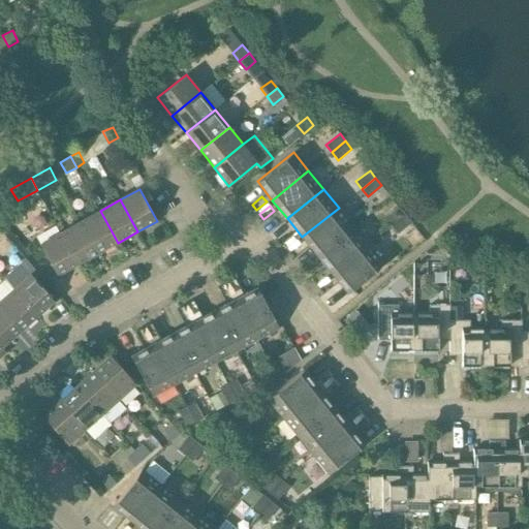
[(384,219),(392,226),(405,215),(399,207),(384,219)]
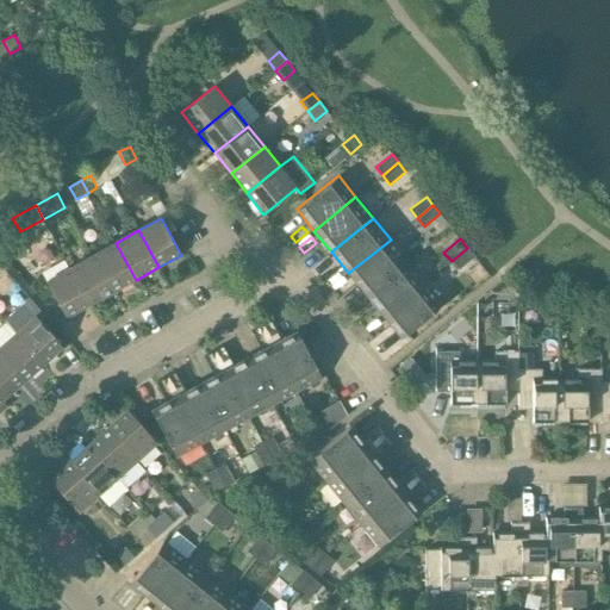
[(366,294),(408,261),(391,240),(348,273),(366,294)]
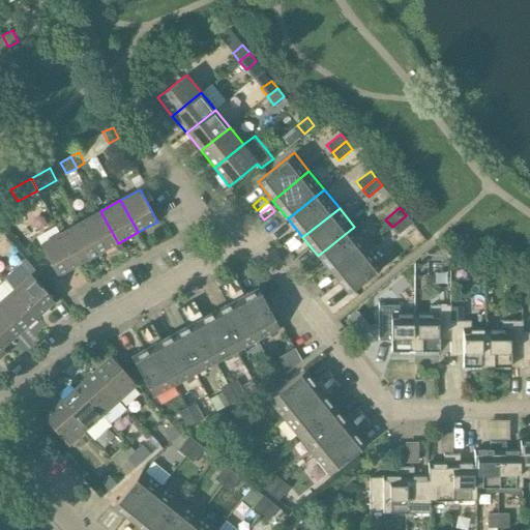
[(100,211),(81,222),(98,254),(118,243),(100,211)]
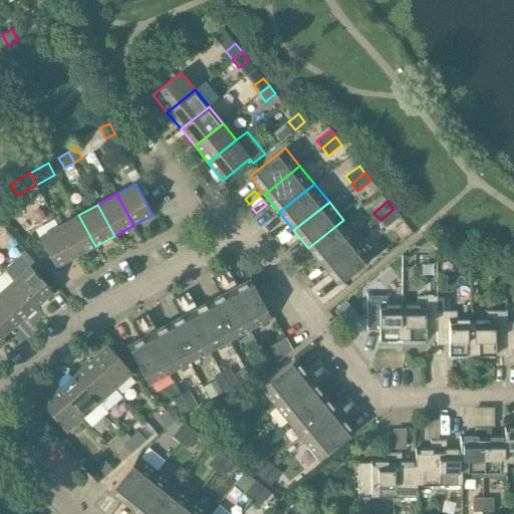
[(394,209),(380,220),(387,227),(400,216),(394,209)]
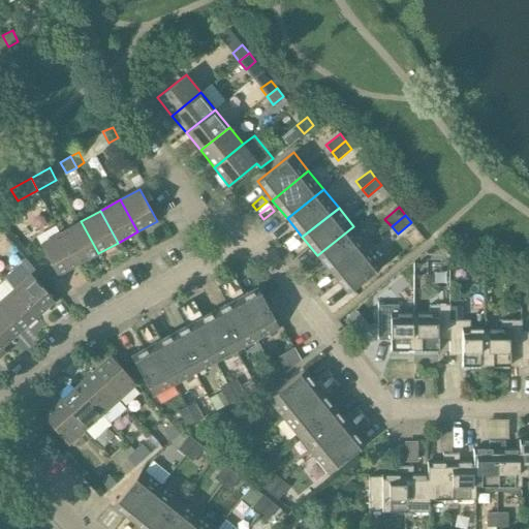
[(98,253),(81,221),(61,232),(79,265),(98,253)]
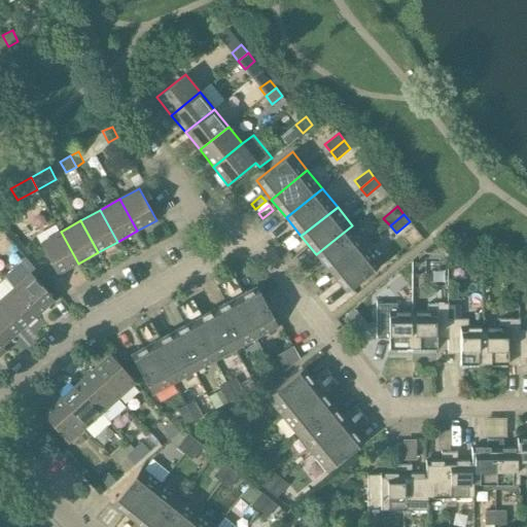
[(331,273),(367,244),(352,225),(316,254),(331,273)]
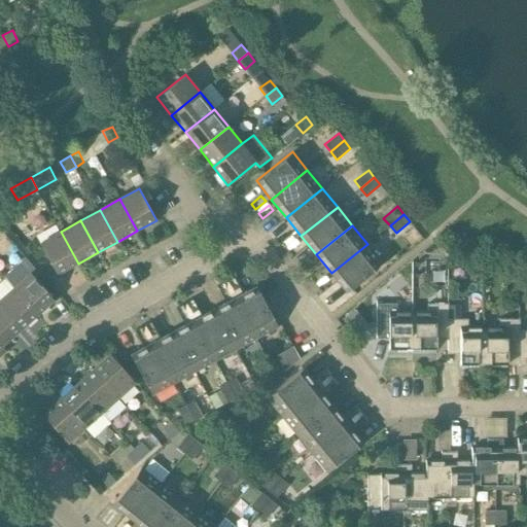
[(58,275),(78,264),(61,232),(40,243),(58,275)]
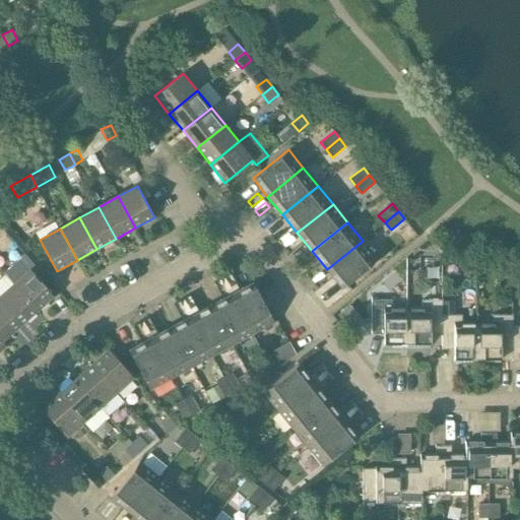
[(291,235),(286,230),(277,238),(281,243),(291,235)]
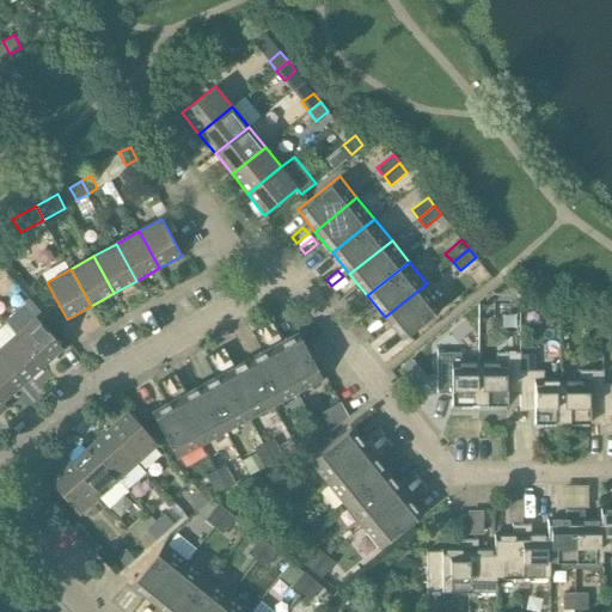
[(352,287),(347,281),(335,291),(340,297),(352,287)]
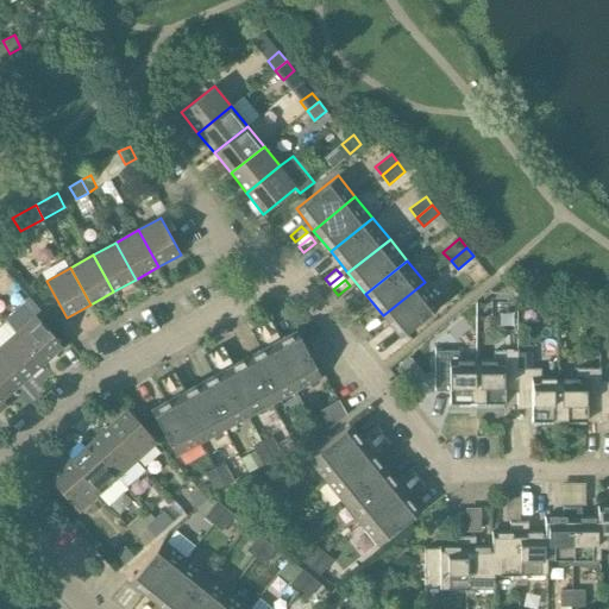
[(441,303),(425,282),(383,315),(400,338),(441,303)]
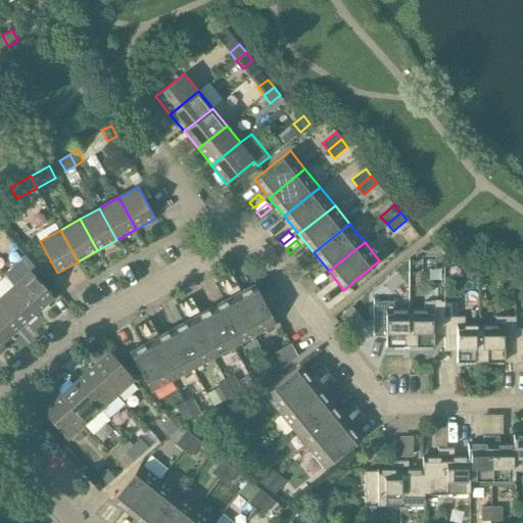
[(26,256),(5,274),(14,285),(39,312),(56,297),(38,276),(41,274),(26,256)]
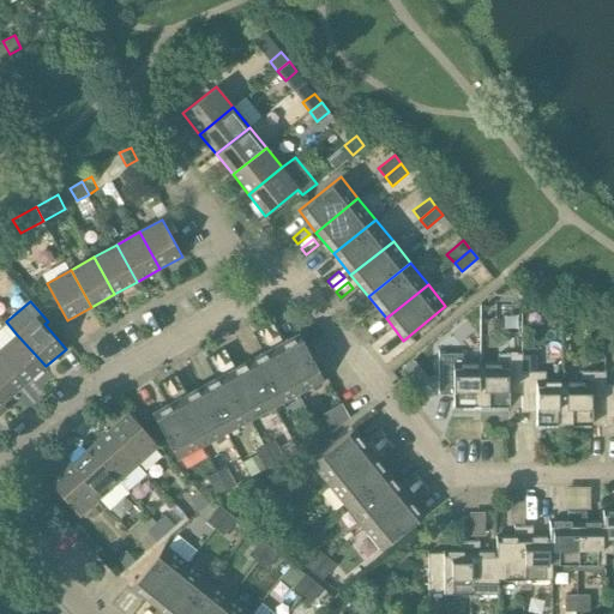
[(379,320),(374,314),(362,324),(367,330),(379,320)]
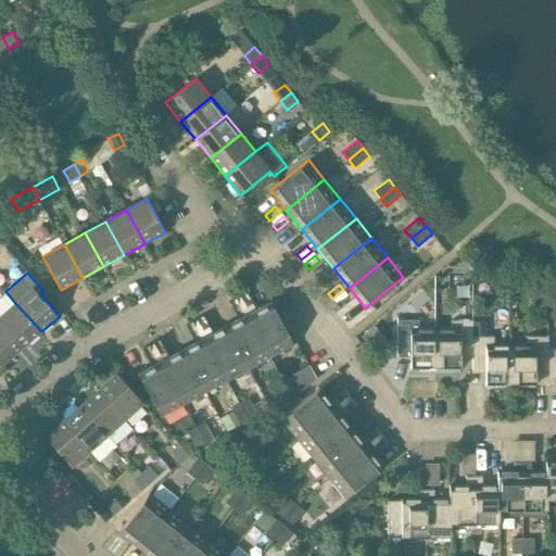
[(254,304),(248,292),(241,295),(248,307),(254,304)]
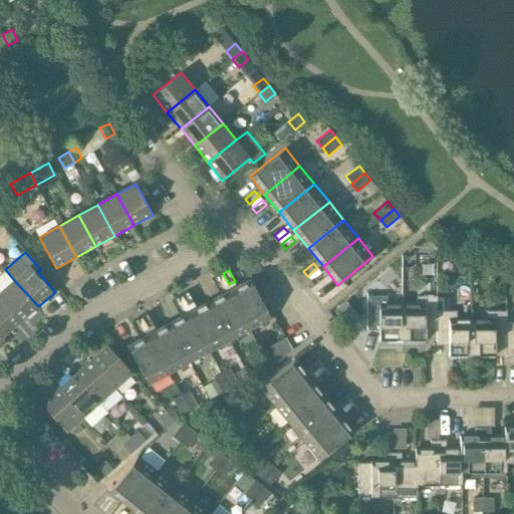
[(324,277),(320,271),(310,280),(314,285),(324,277)]
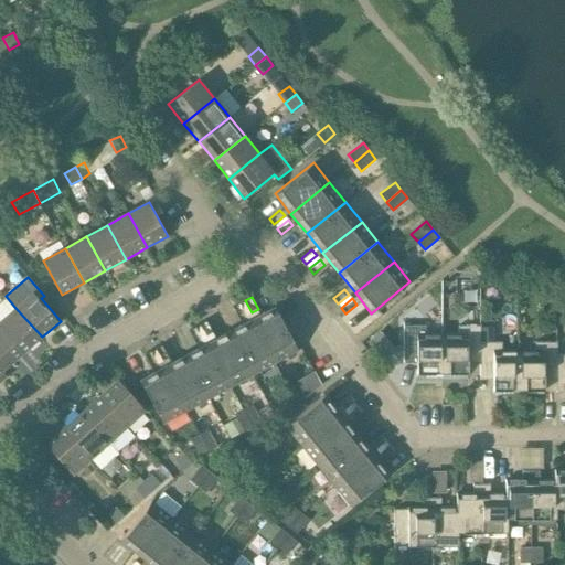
[(247,315),(241,302),(234,306),(241,318),(247,315)]
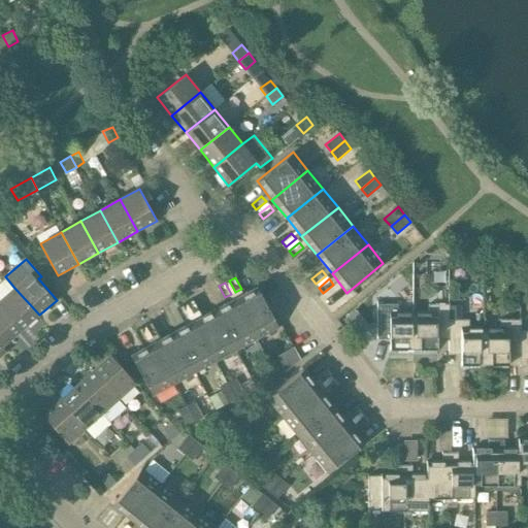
[(236,298),(258,338),(278,327),(257,287),(236,298)]
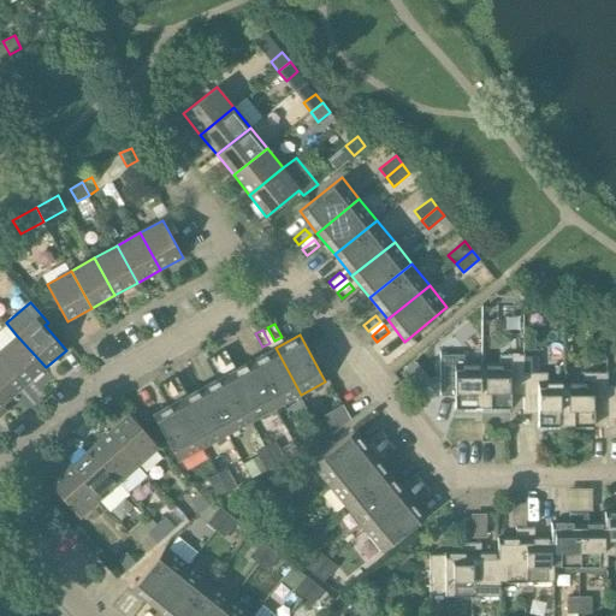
[(46,367),(17,336),(0,350),(0,355),(25,385),(46,367)]
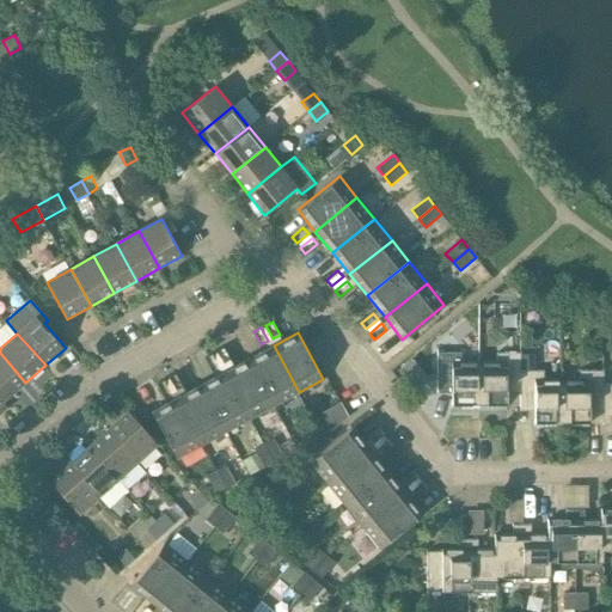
[(275,405),(299,392),(274,346),(250,359),(275,405)]
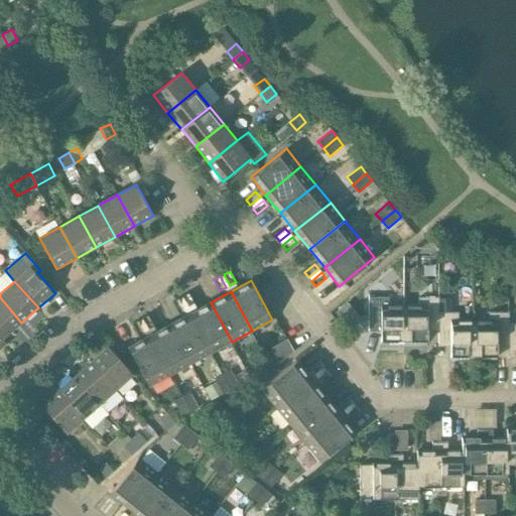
[(196,304),(189,292),(183,296),(189,307),(196,304)]
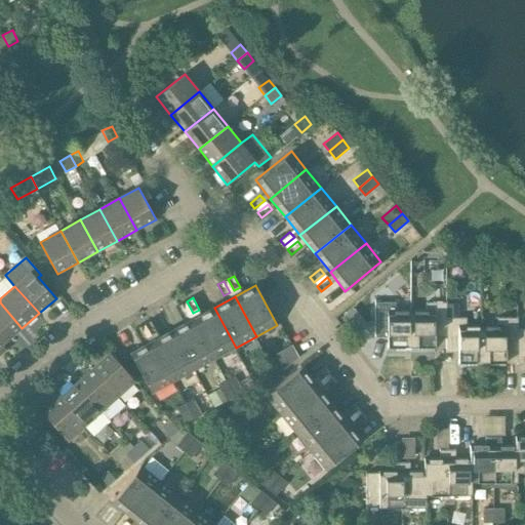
[(22,328),(0,303),(0,336),(5,342),(22,328)]
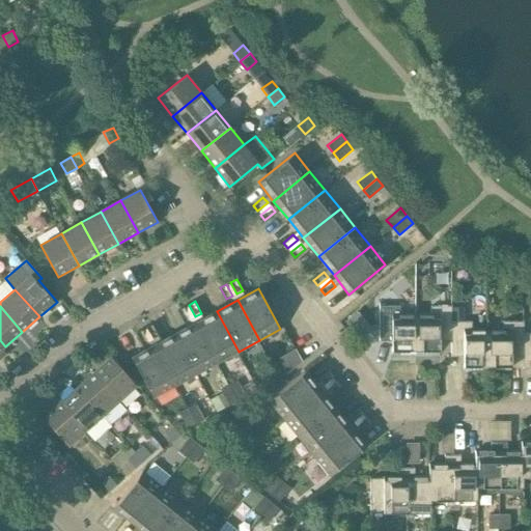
[(392,357),(416,357),(415,312),(399,312),(399,306),(380,306),(380,339),(392,339),(392,357)]
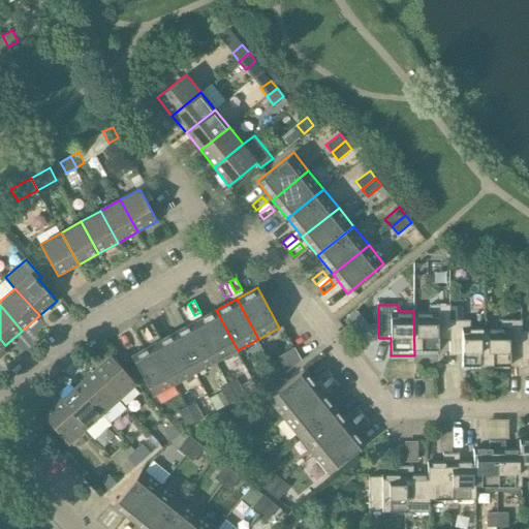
[(430,311),(413,311),(414,355),(437,355),(437,339),(449,339),(449,320),(448,305),(430,305),(430,311)]
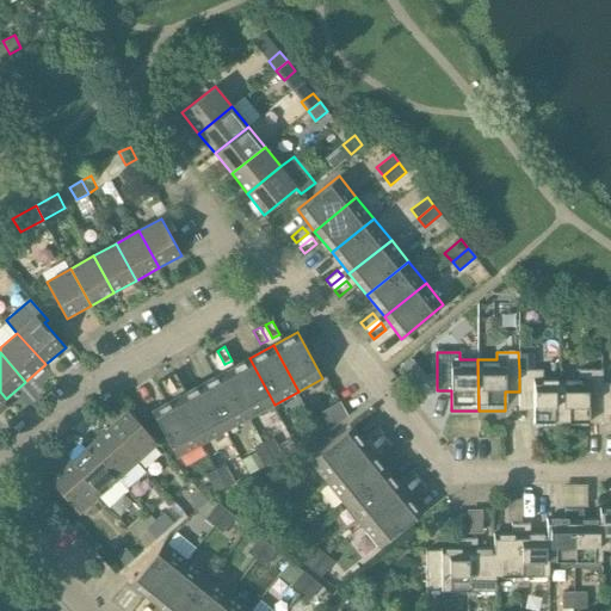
[(220,366),(213,353),(205,357),(213,370),(220,366)]
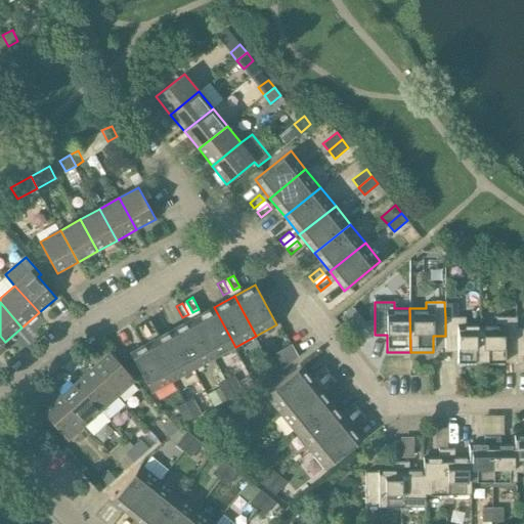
[(214,358),(235,347),(214,307),(192,318),(214,358)]
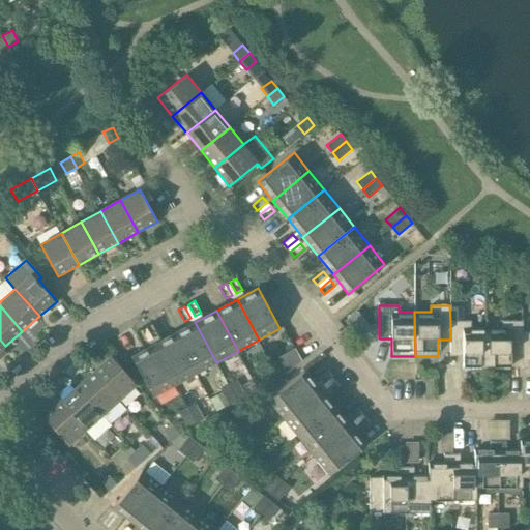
[(347,321),(358,335),(369,326),(356,313),(347,321)]
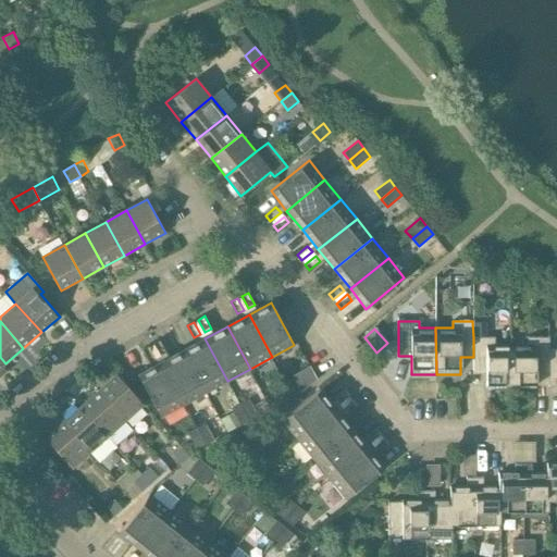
[(494,336),(473,337),(473,357),(473,373),(486,373),(486,391),(511,391),(511,345),(494,345),(494,336)]
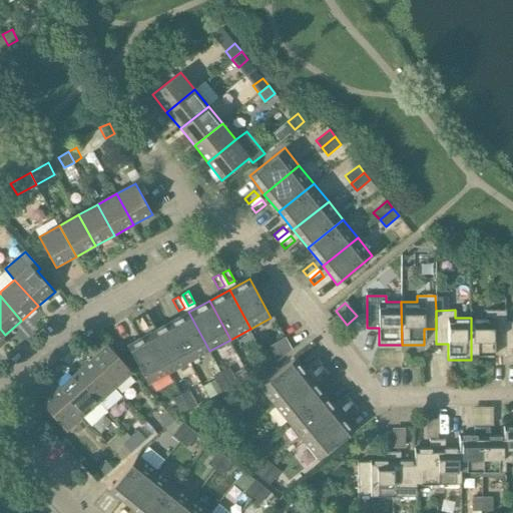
[(486,318),(471,318),(471,360),(494,360),(494,343),(505,343),(505,322),(506,322),(505,310),(486,310),(486,318)]
